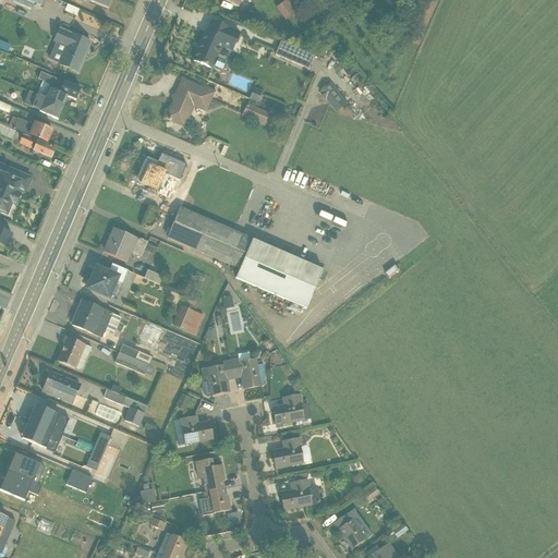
[(55,8),(58,0),(11,0),(44,12),(47,5),(55,8)]
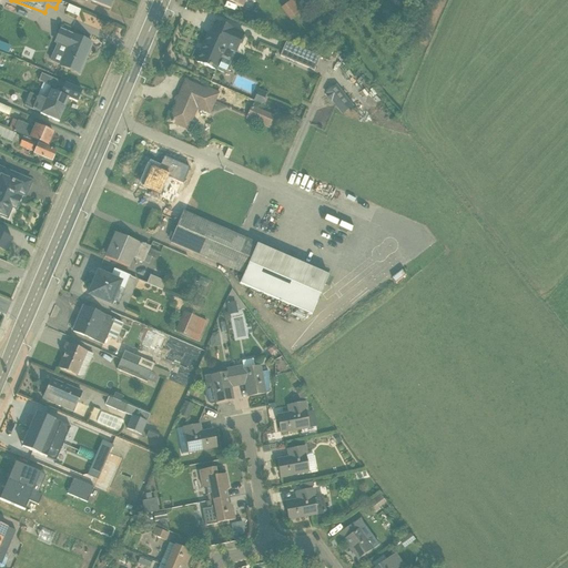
[(85,0),(111,10),(114,0),(85,0)]
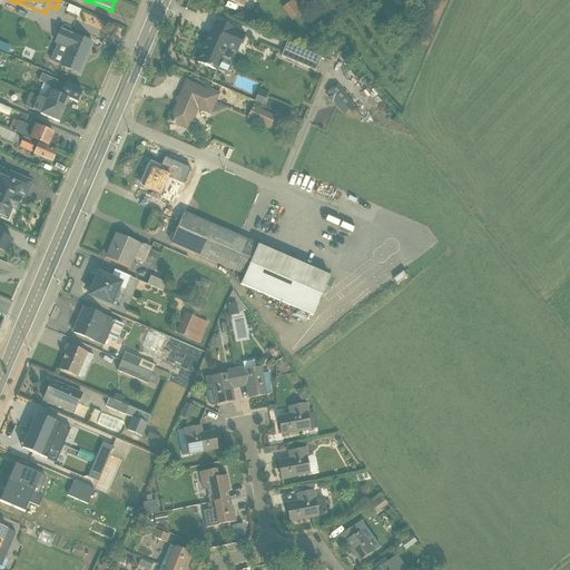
[(302,0),(294,8),(305,20),(316,10),(307,0),(302,0)]
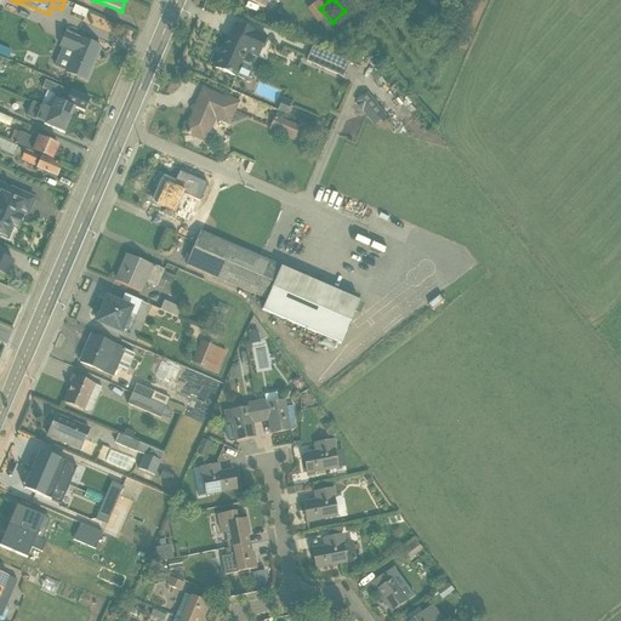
[(89,4),(85,12),(98,18),(102,9),(89,4)]
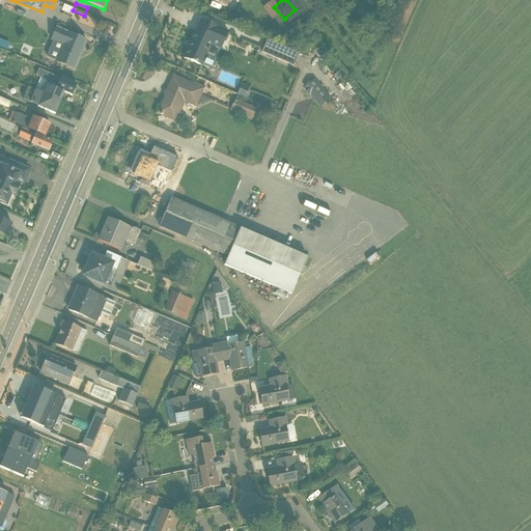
[(222,51),(229,34),(197,20),(180,56),(202,66),(212,46),(222,51)]
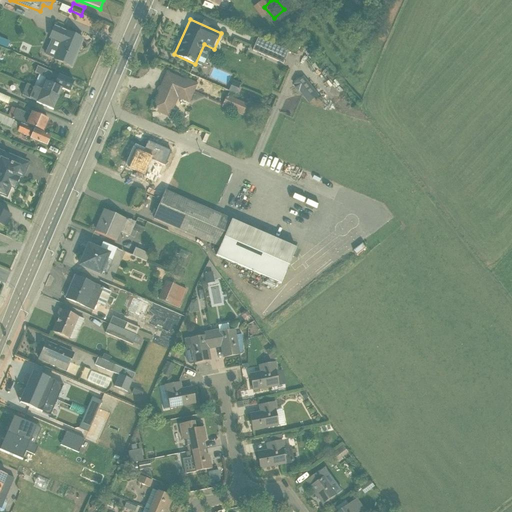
[(42,55),(72,68),(85,39),(55,26),(42,55)]
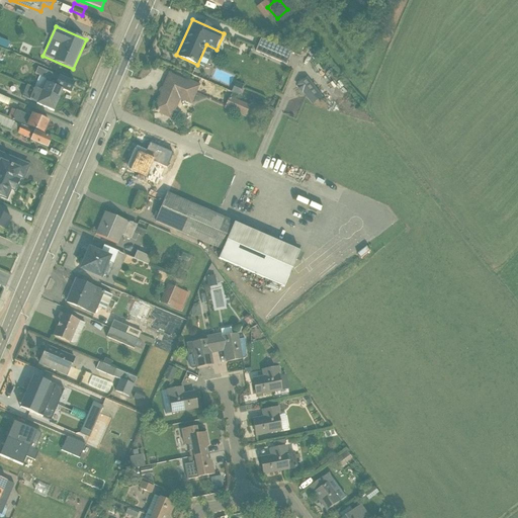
[(0,59),(10,64),(17,48),(19,49),(22,41),(0,32),(0,41),(3,44),(0,50),(0,59)]
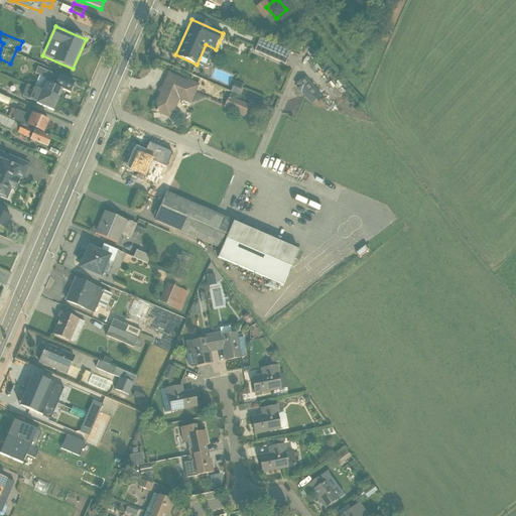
[(271,36),(265,51),(297,63),(303,49),(271,36)]
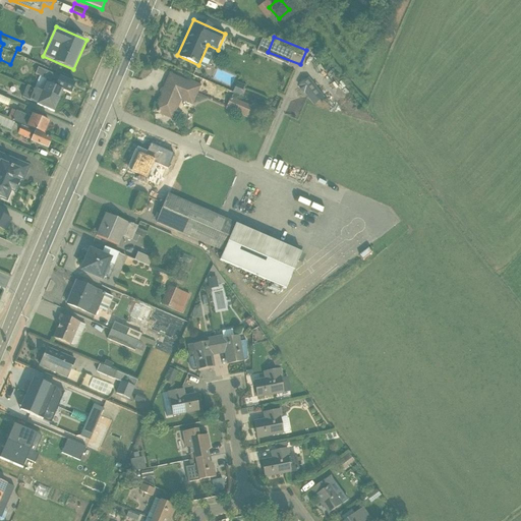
[(43,93),(60,100),(64,92),(72,96),(77,83),(51,72),(43,93)]
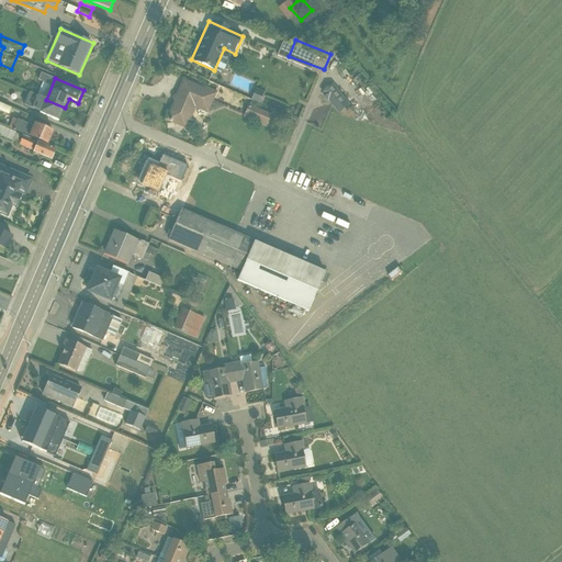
[(208,114),(216,93),(182,79),(165,121),(187,130),(195,109),(208,114)]
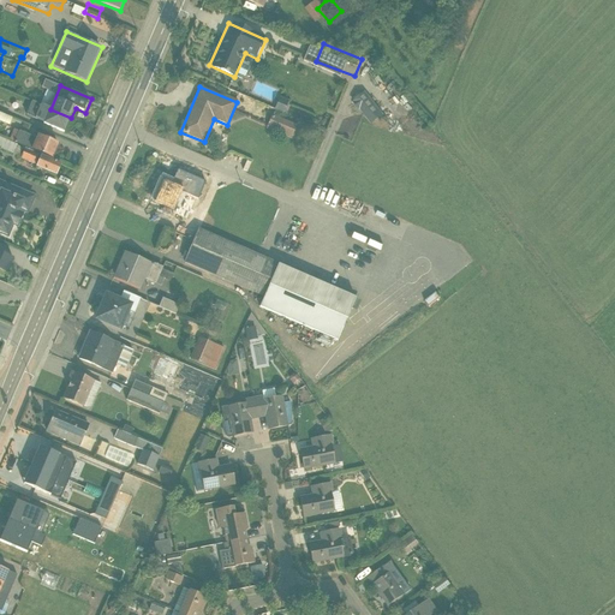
[(0,93),(0,103),(7,107),(11,97),(0,93)]
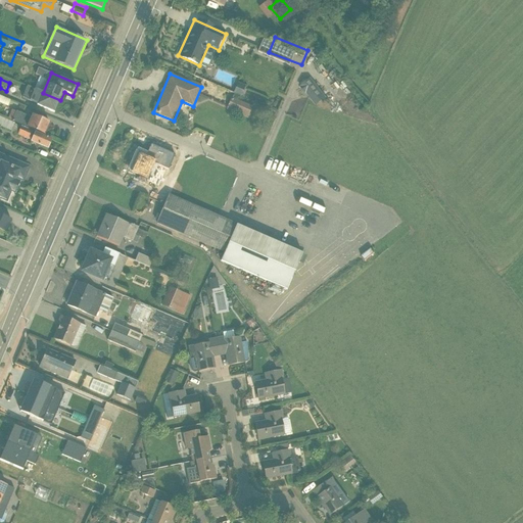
[(329,103),(335,96),(318,80),(311,87),(329,103)]
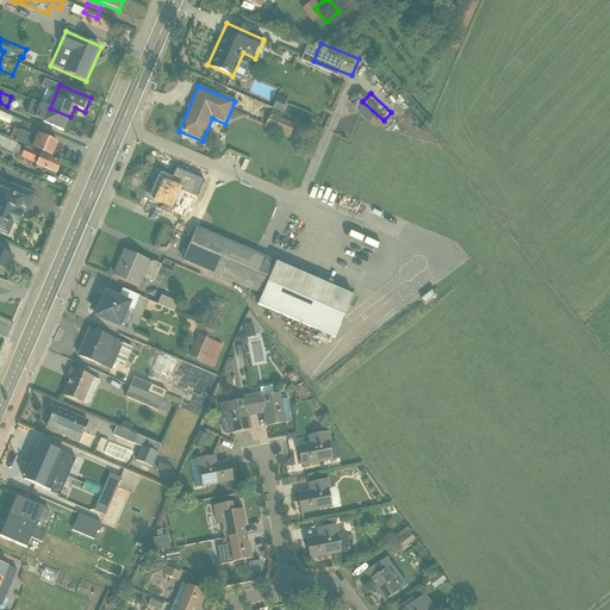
[(286,107),(296,112),(300,103),(291,98),(286,107)]
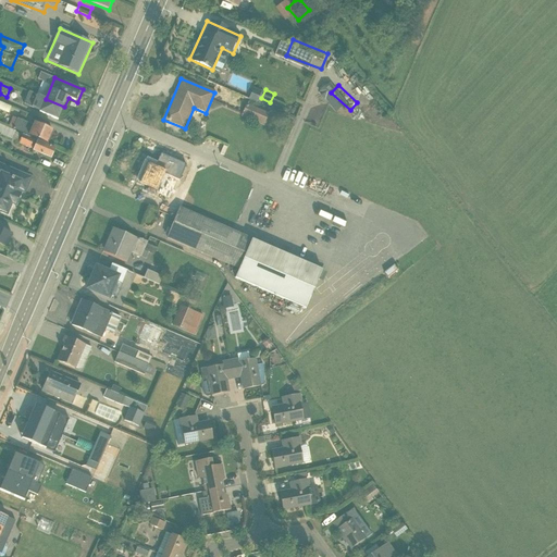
[(23,106),(59,121),(64,107),(46,99),(28,91),(23,106)]
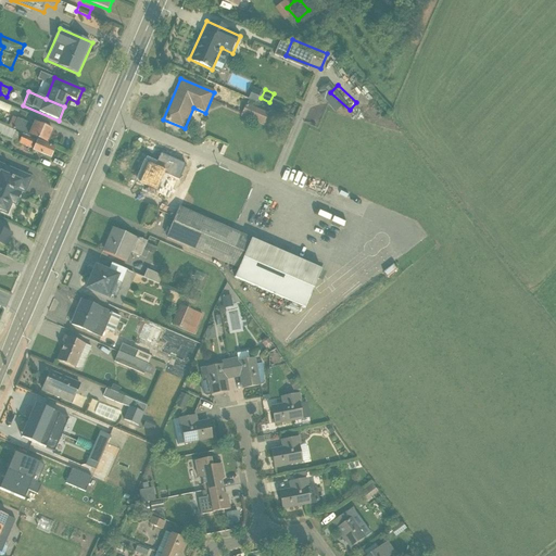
[(253,114),(276,125),(281,114),(257,103),(253,114)]
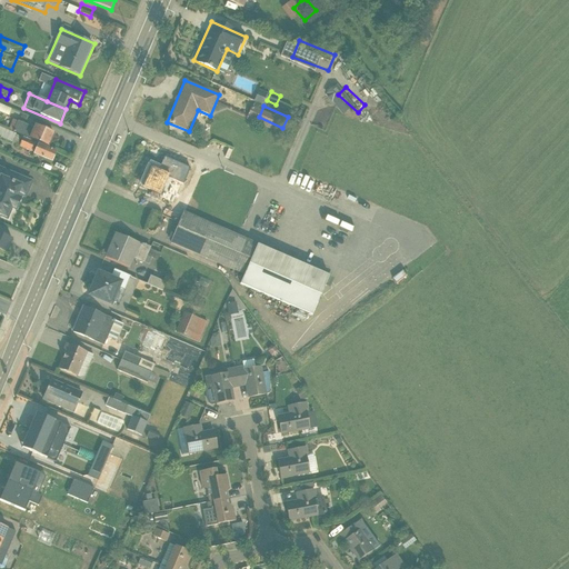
[(12,132),(50,148),(56,133),(36,126),(33,128),(17,121),(12,132)]
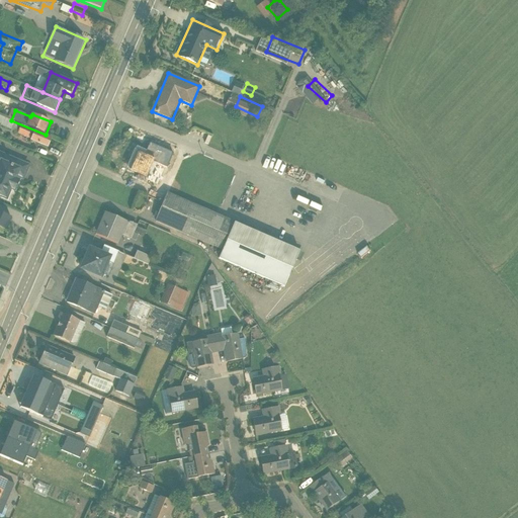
[(15,136),(48,150),(52,141),(19,126),(15,136)]
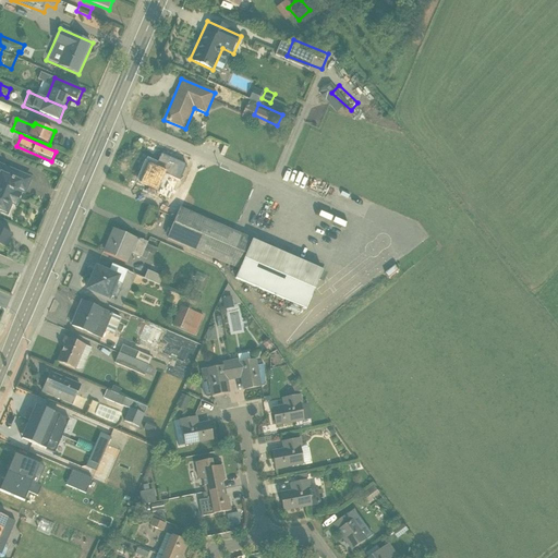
[(25,192),(32,177),(0,162),(0,210),(7,214),(11,203),(16,205),(22,191),(25,192)]
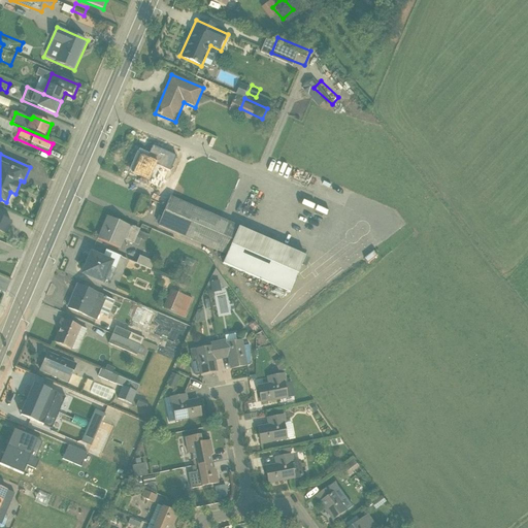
[(146,183),(149,183),(155,169),(168,175),(174,162),(158,155),(156,162),(140,155),(132,173),(138,176),(136,179),(146,184),(146,183)]
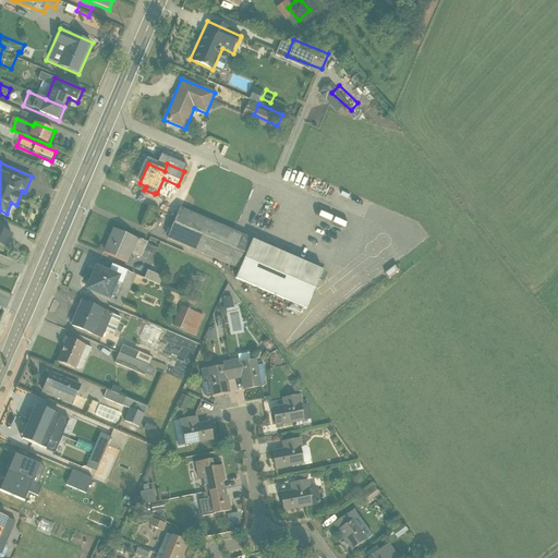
[(330,211),(342,217),(346,211),(332,205),(330,211)]
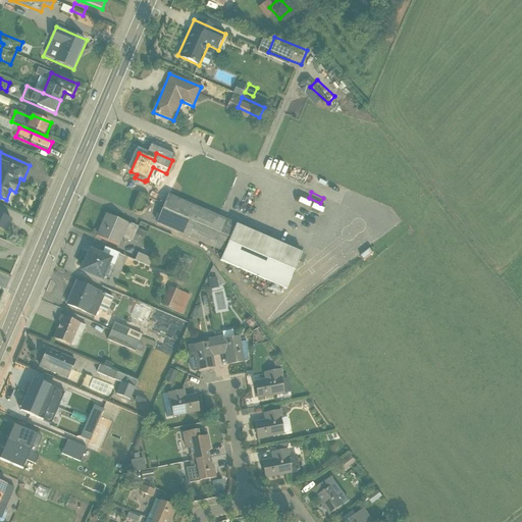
[(168,194),(155,223),(223,253),(219,260),(285,290),(302,253),(236,224),(236,223),(168,194)]
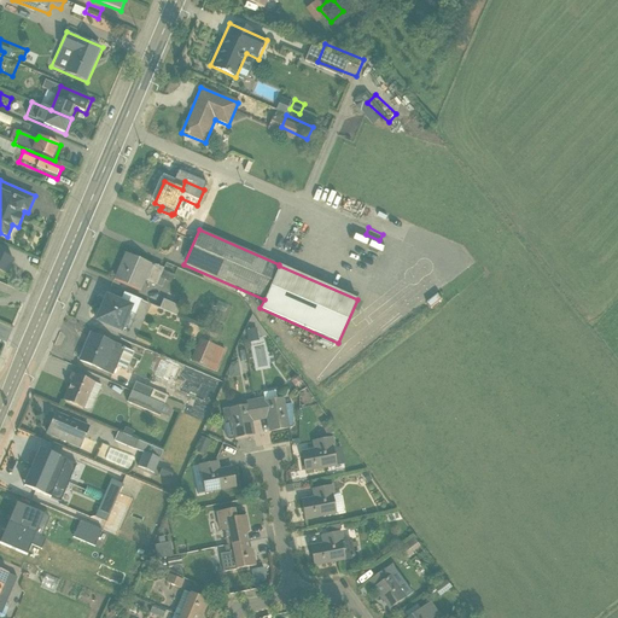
[(0,270),(9,274),(15,257),(0,250),(0,270)]
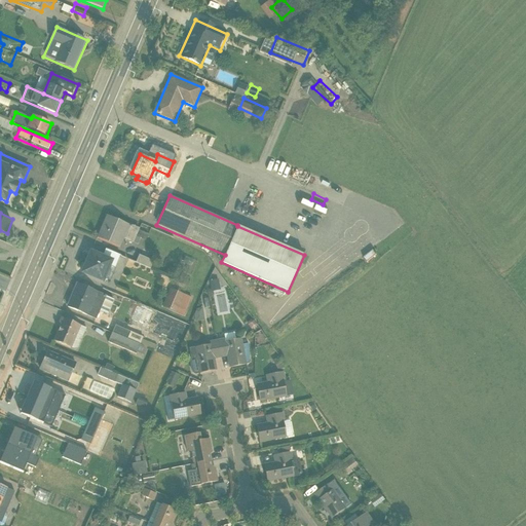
[(97,237),(120,248),(130,224),(107,215),(97,237)]
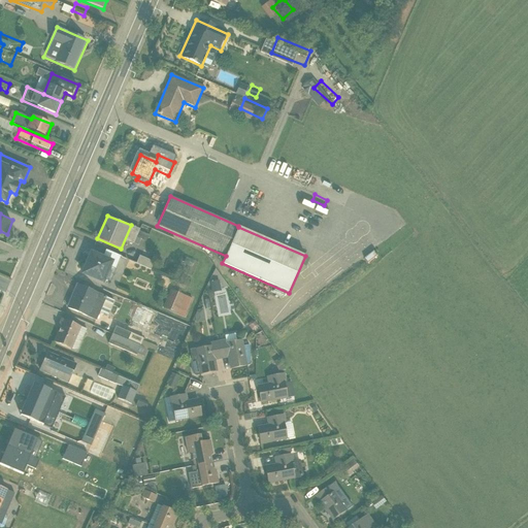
[(387,249),(375,257),(378,262),(390,254),(387,249)]
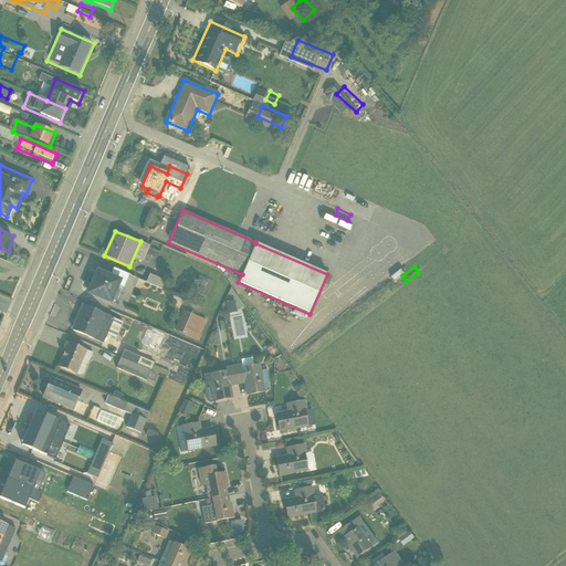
[(86,293),(112,304),(123,278),(97,268),(86,293)]
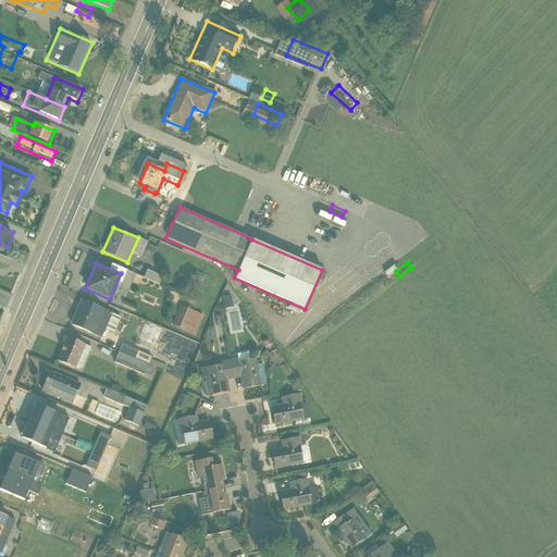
[(156,277),(171,283),(174,273),(159,268),(156,277)]
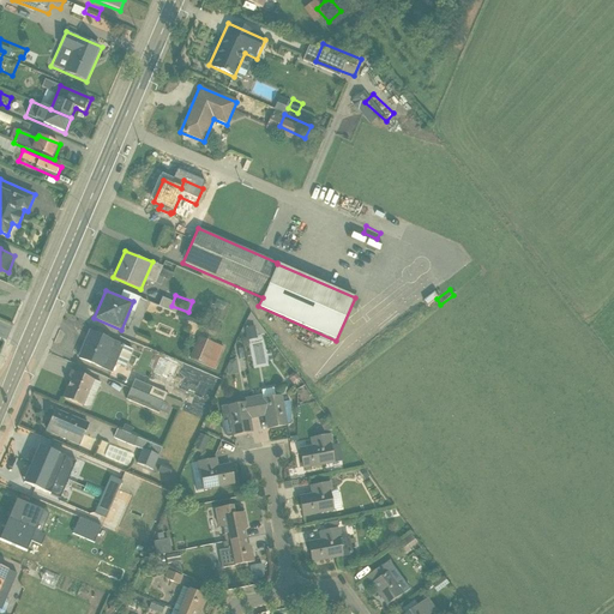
[(260,342),(264,341),(266,365),(275,365),(270,318),(258,319),(260,342)]
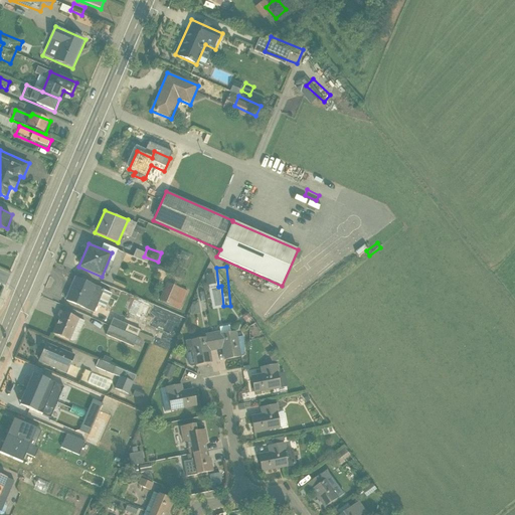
[(64,299),(95,313),(105,289),(74,276),(64,299)]
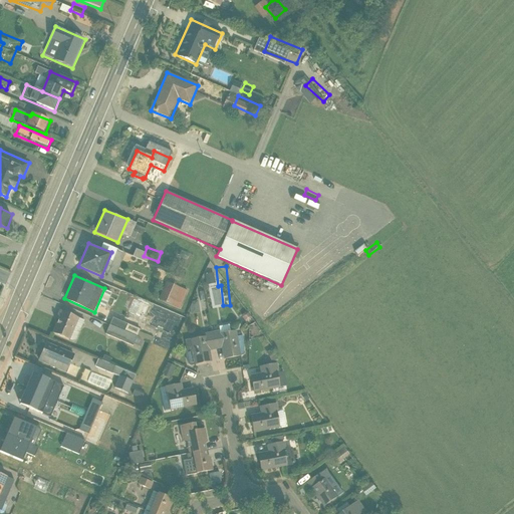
[(172,299),(178,300),(183,282),(176,280),(172,299)]
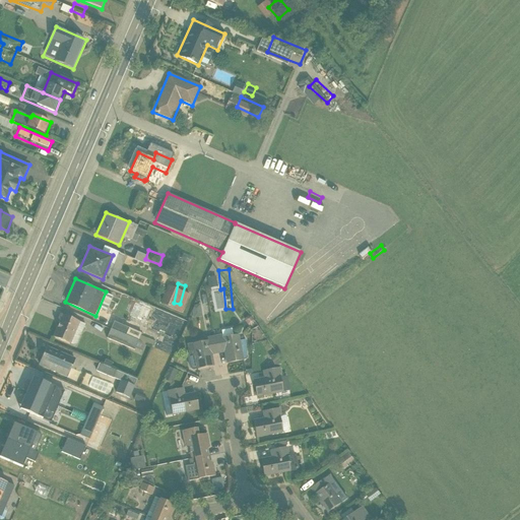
[(179,306),(193,311),(200,291),(186,286),(179,306)]
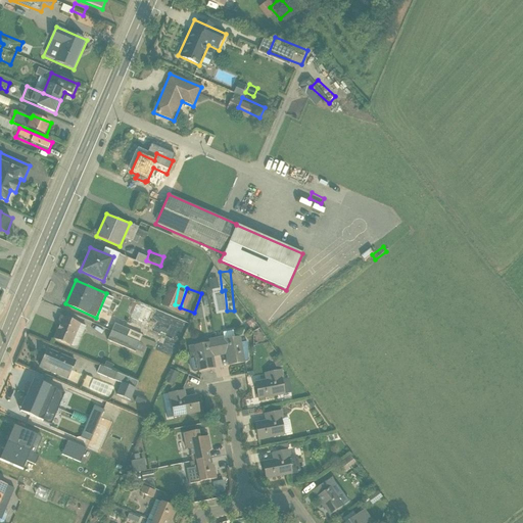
[(157,324),(162,307),(145,302),(140,318),(157,324)]
